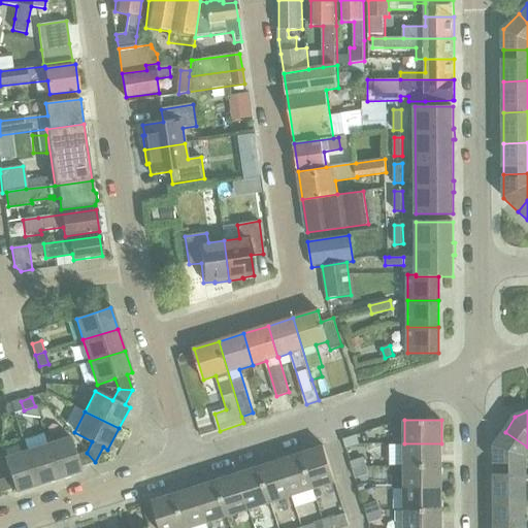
[(495,447),(495,475),(526,474),(526,456),(527,452),(527,447),(505,432),(495,447)]
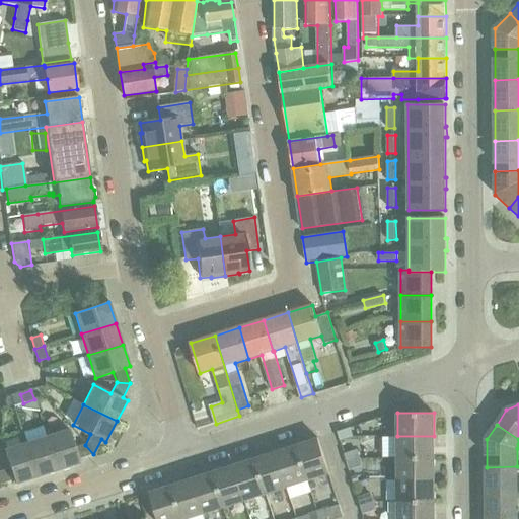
[(338,432),(341,441),(354,437),(351,428),(338,432)]
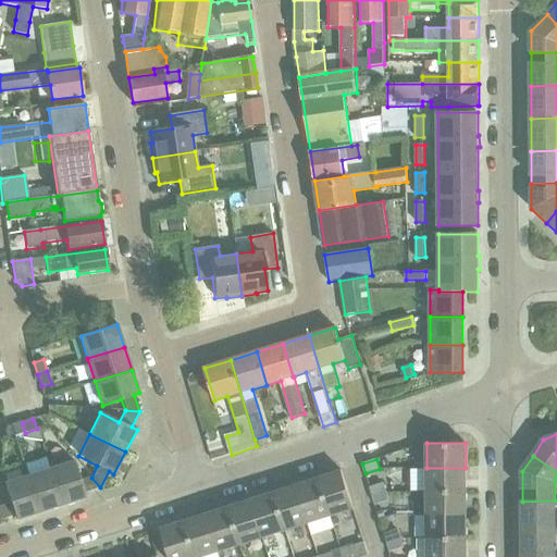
[(73,462),(50,469),(62,505),(84,497),(83,493),(100,487),(91,478),(79,482),(73,462)]
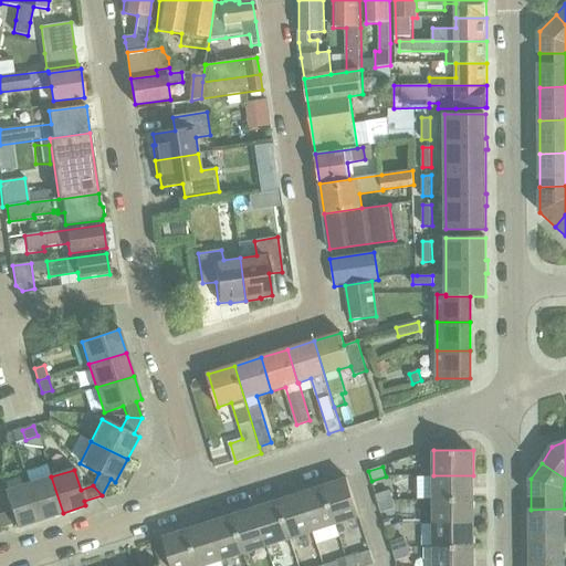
[(433,500),(473,499),(473,475),(433,475),(433,500)]
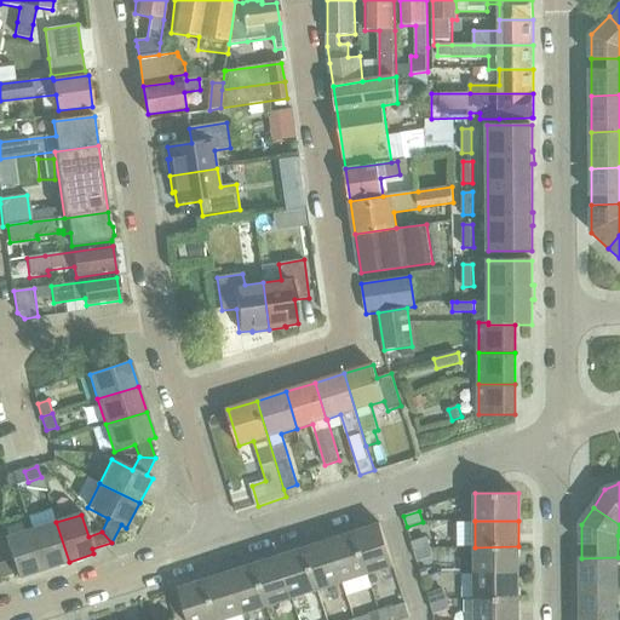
[(56,522),(30,530),(44,570),(69,562),(56,522)]
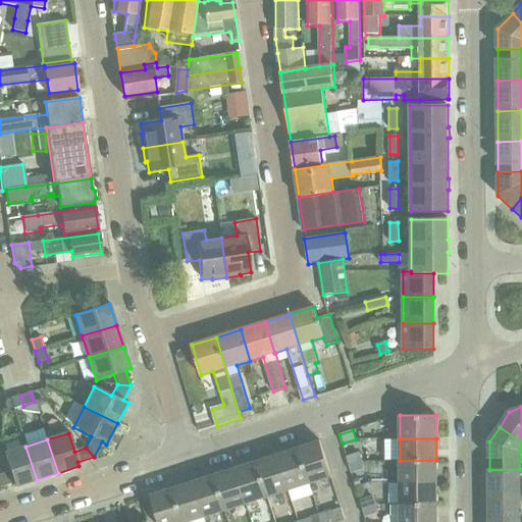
[(320,440),(298,448),(309,483),(331,476),(320,440)]
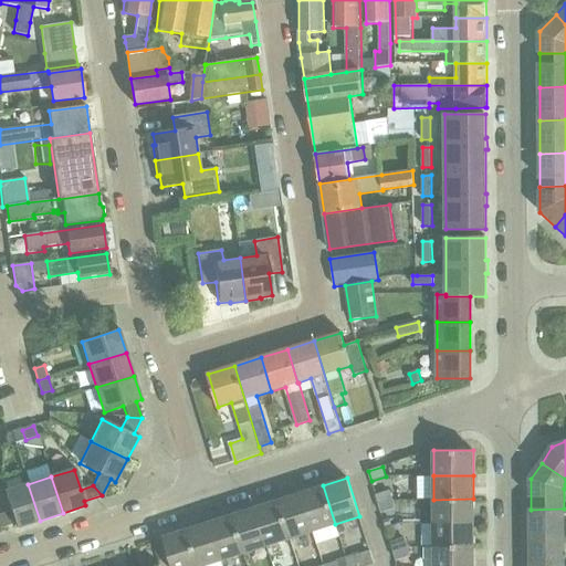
[(0,513),(0,526),(14,522),(17,527),(40,521),(28,484),(4,491),(10,511),(0,513)]
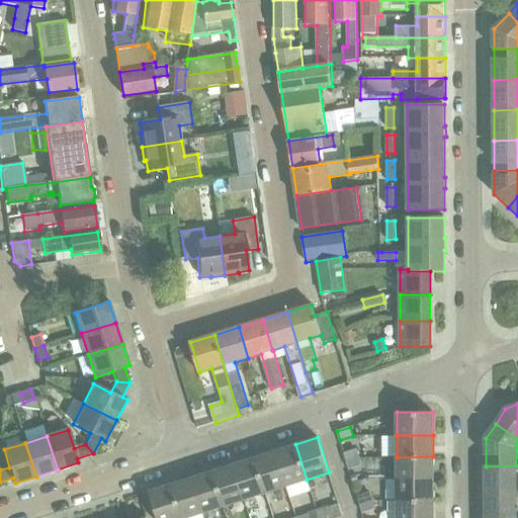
[(295,444),(275,451),(286,486),(307,480),(295,444)]
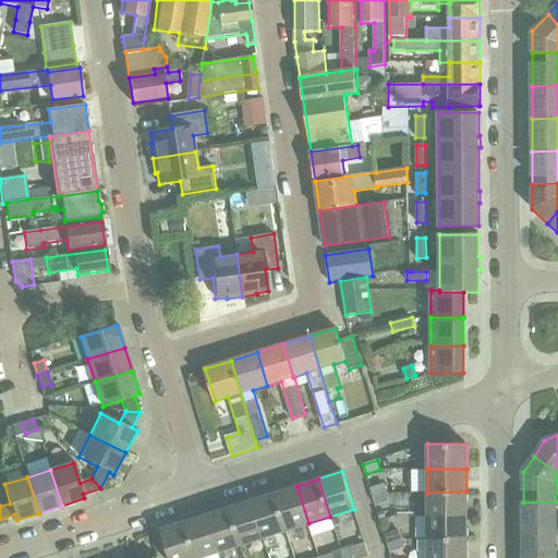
[(371,488),(373,497),(386,493),(388,493),(385,483),(371,488)]
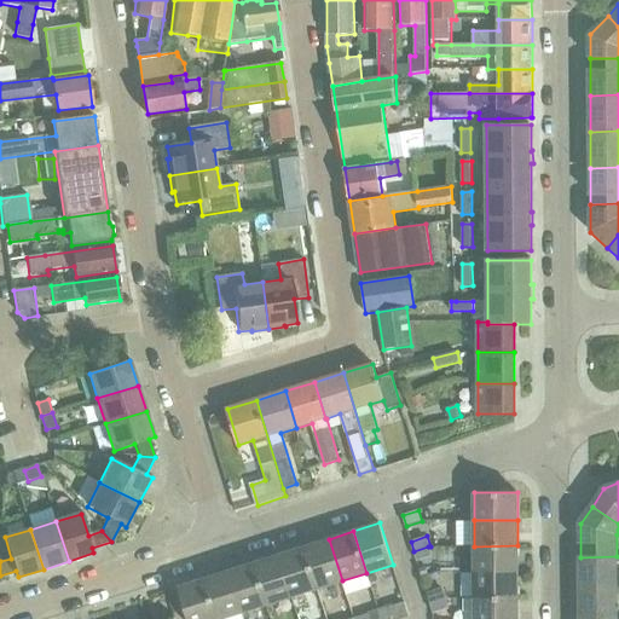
[(329,539),(304,547),(317,589),(342,580),(329,539)]
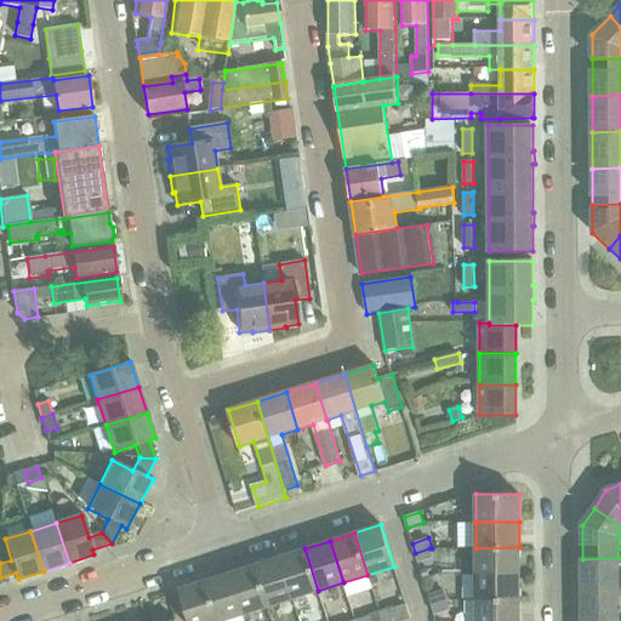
[(476,574),(519,574),(519,547),(476,548),(476,574)]
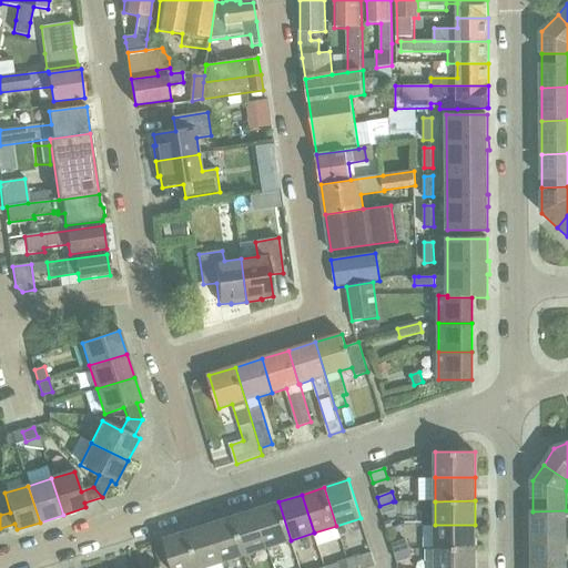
[(279,501),(256,509),(269,548),(279,544),(291,540),(279,501)]
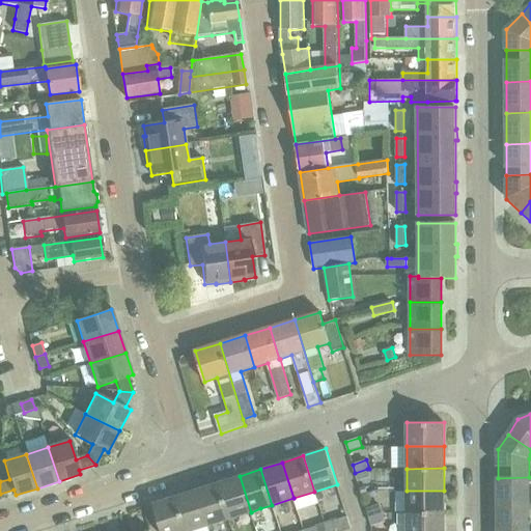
[(367,469),(355,473),(358,481),(372,477),(369,469),(367,469)]
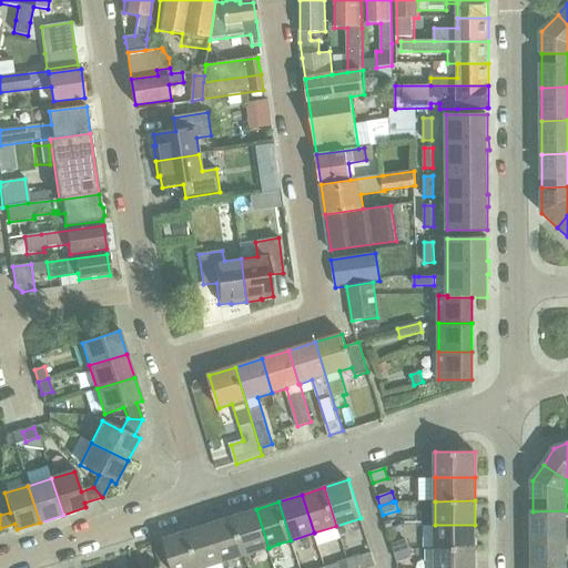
[(256,509),(233,517),(245,555),(269,548),(256,509)]
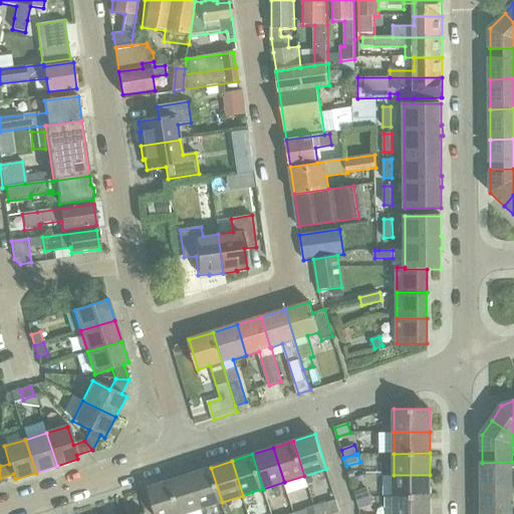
[(482,463),(482,489),(512,488),(512,462),(482,463)]
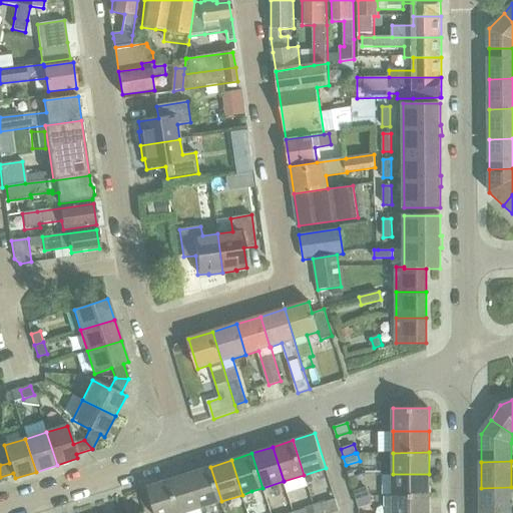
[(210,467),(189,473),(200,508),(221,501),(210,467)]
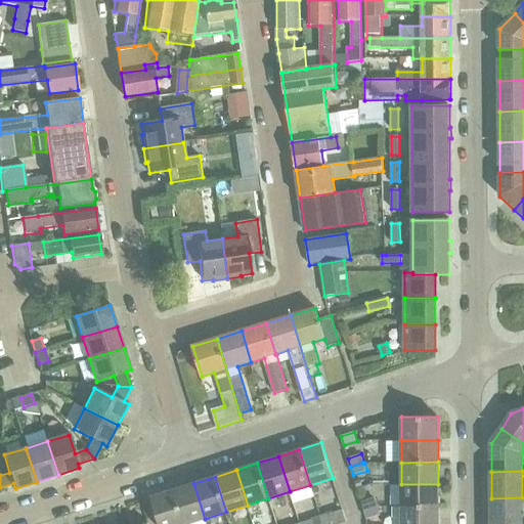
[(193,483),(173,490),(183,523),(187,523),(205,519),(193,483)]
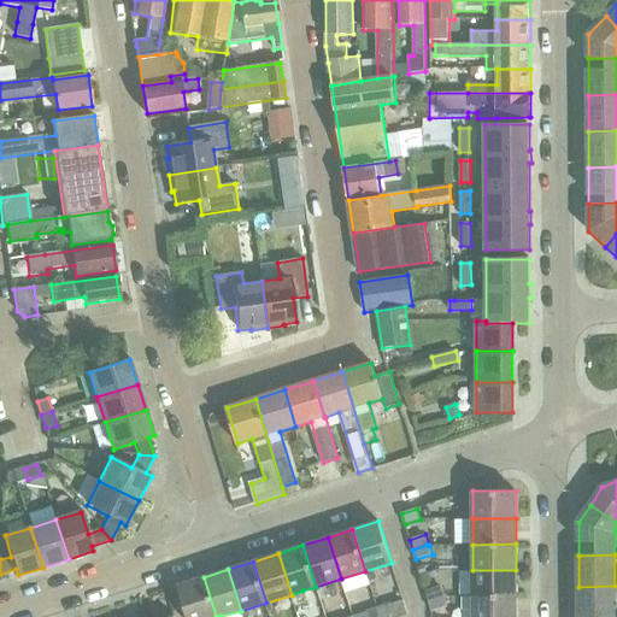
[(472,595),(517,597),(516,570),(472,570),(472,595)]
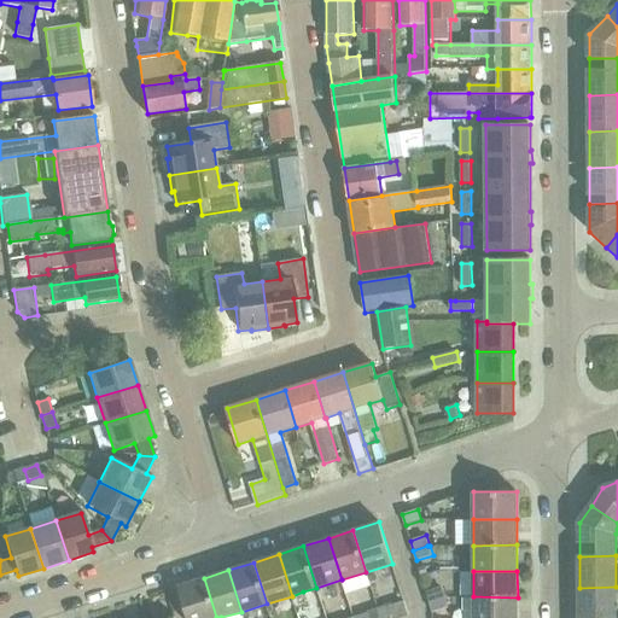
[(216,617),(204,578),(178,587),(187,617),(216,617)]
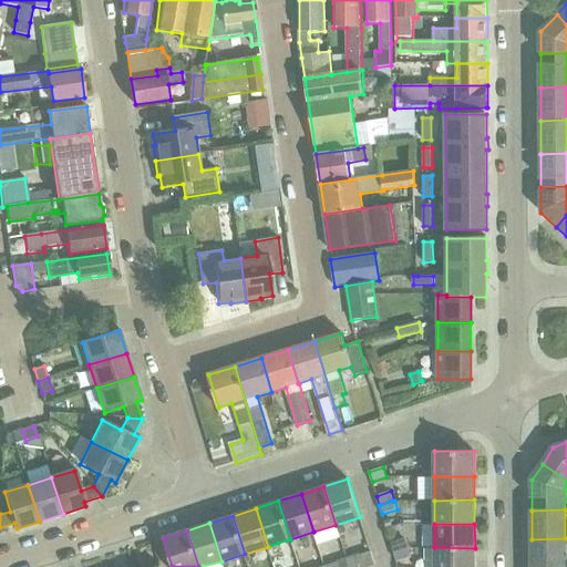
[(532,539),(532,566),(547,566),(565,566),(565,538),(532,539)]
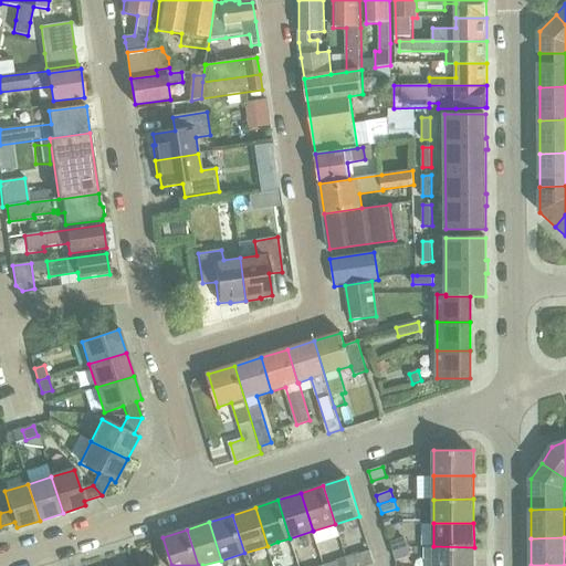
[(390,543),(394,552),(407,547),(408,547),(406,538),(390,543)]
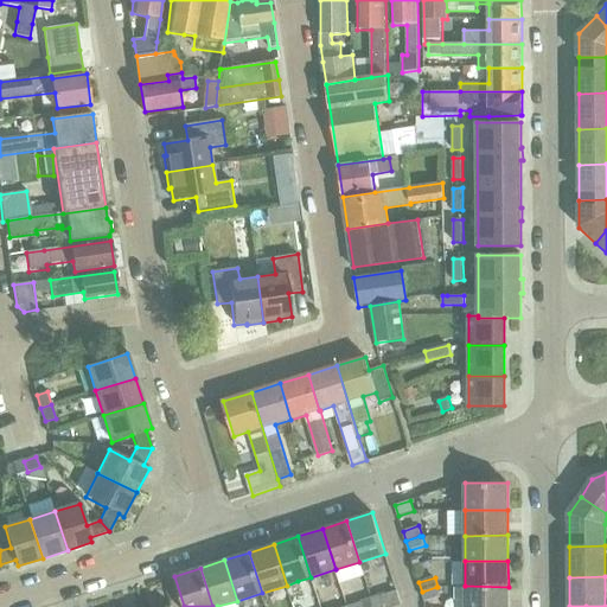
[(465,606),(508,606),(509,587),(465,586),(465,587),(455,587),(455,600),(465,600),(465,606)]
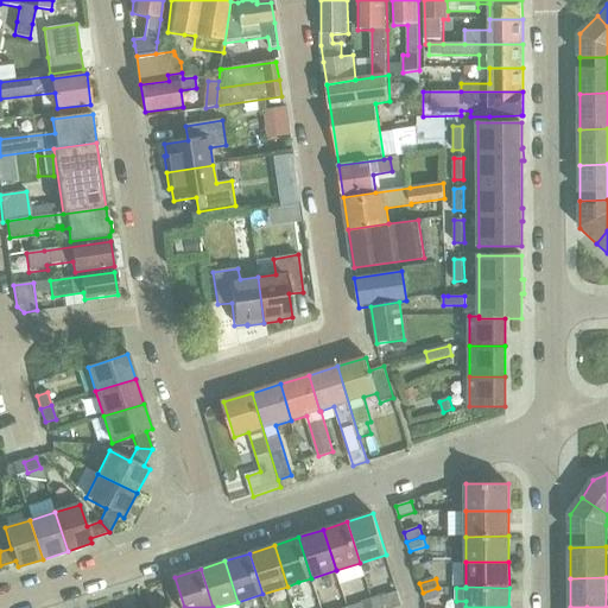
[(437,588),(423,593),(426,602),(442,597),(438,588),(437,588)]
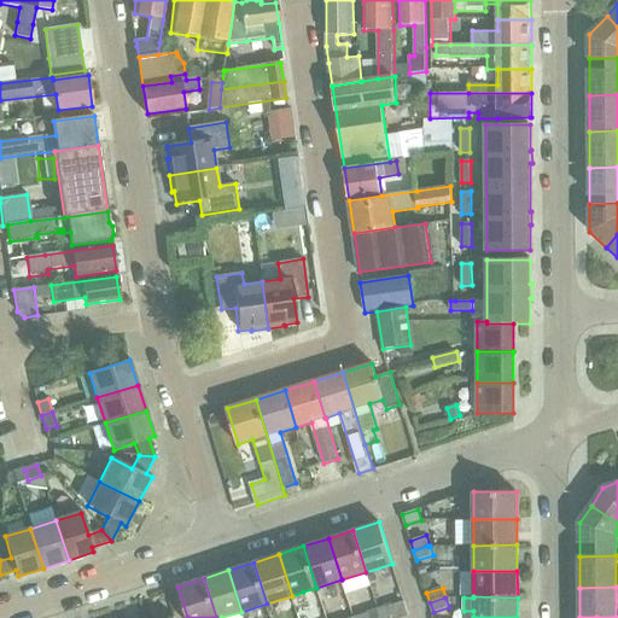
[(404,601),(378,610),(380,617),(401,617),(409,616),(404,601)]
